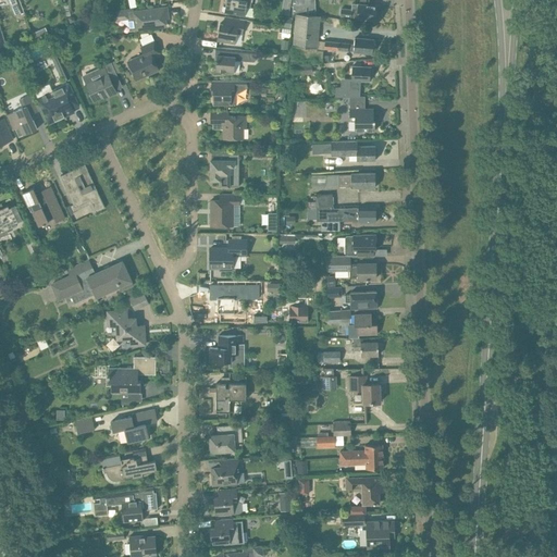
[(9,0),(15,15),(24,13),(22,8),(20,0),(9,0)]
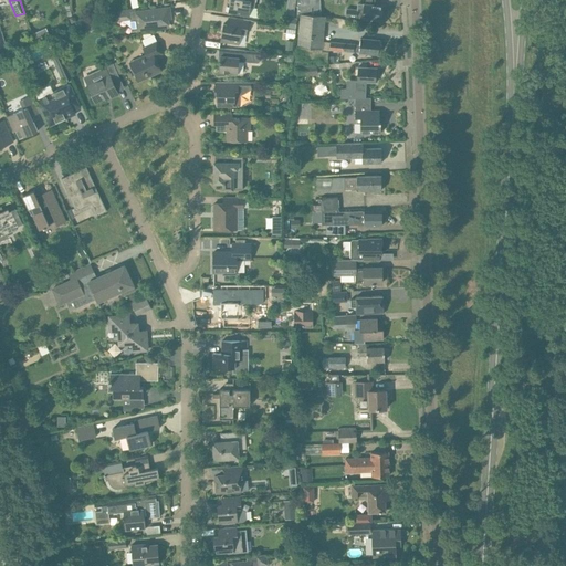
[(254,8),(255,0),(229,0),(228,12),(239,14),(249,16),(257,18),(259,8),(254,8)]
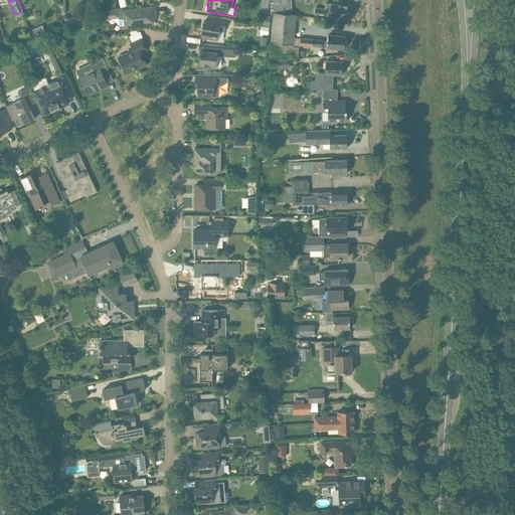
[(271,0),(272,5),(271,11),(274,12),(282,13),(282,5),(292,4),(291,0),(271,0)]
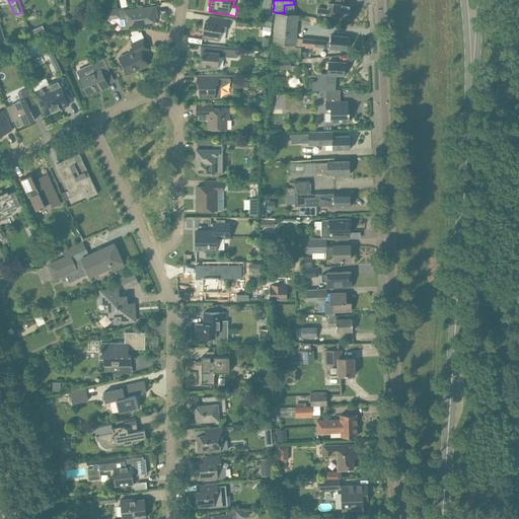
[(351,5),(334,4),(334,10),(328,9),(318,8),(317,16),(350,18),(351,5)]
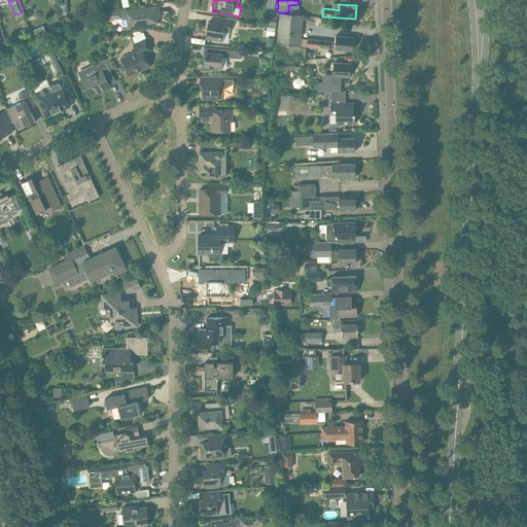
[(132,28),(146,26),(156,25),(155,18),(159,18),(157,7),(147,9),(127,12),(126,7),(102,10),(104,21),(121,19),(123,29),(132,28)]
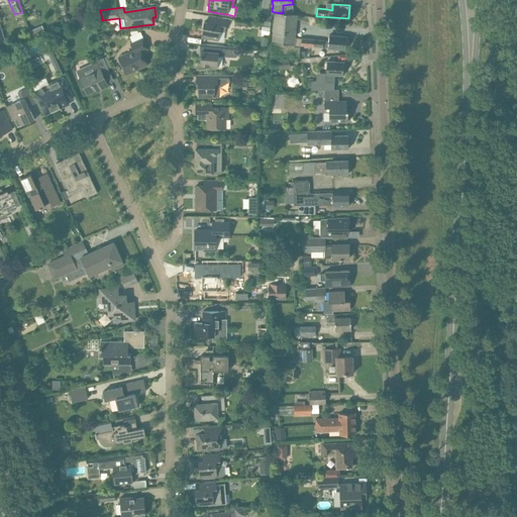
[(272,54),(294,56),(293,58),(299,58),(299,52),(300,46),(294,46),(297,15),(283,13),(275,12),(272,54)]
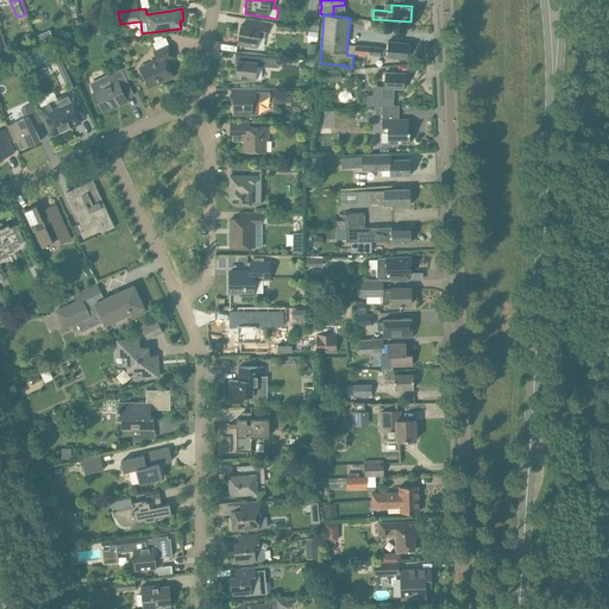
[(319,20),(309,18),(307,27),(318,30),(319,20)]
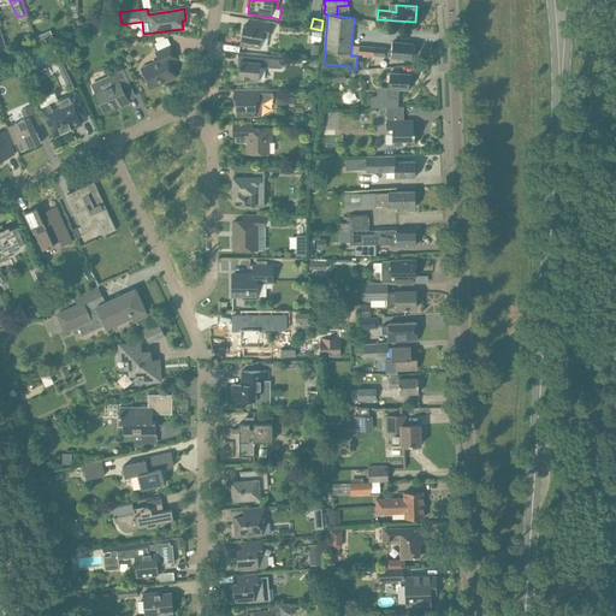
[(271,23),(252,19),(249,27),(243,27),(240,45),(260,48),(262,36),(268,37),(271,23)]
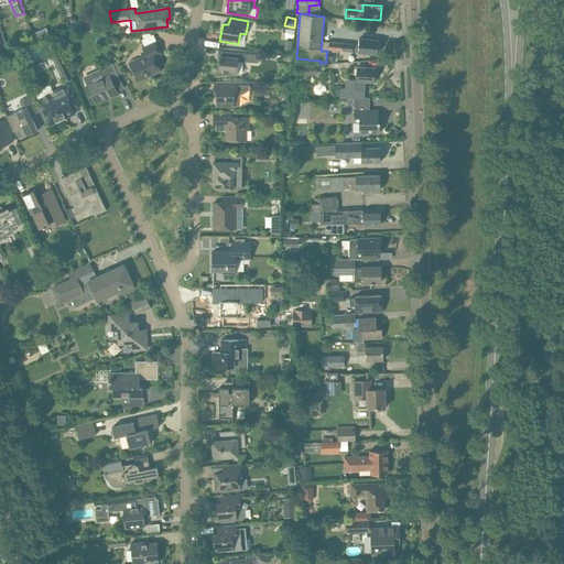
[(0,58),(4,56),(10,54),(0,24),(0,58)]
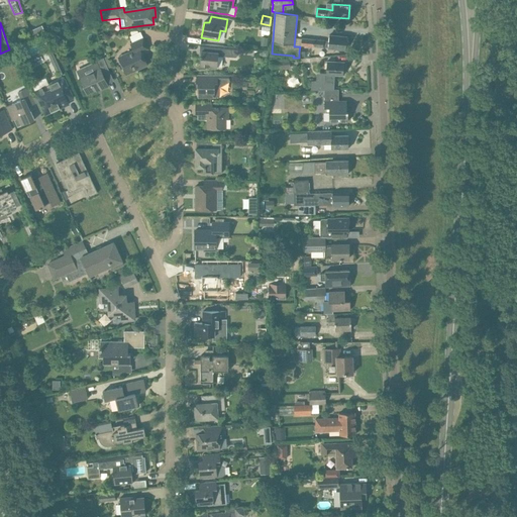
[(259,33),(270,34),(270,27),(260,26),(259,33)]
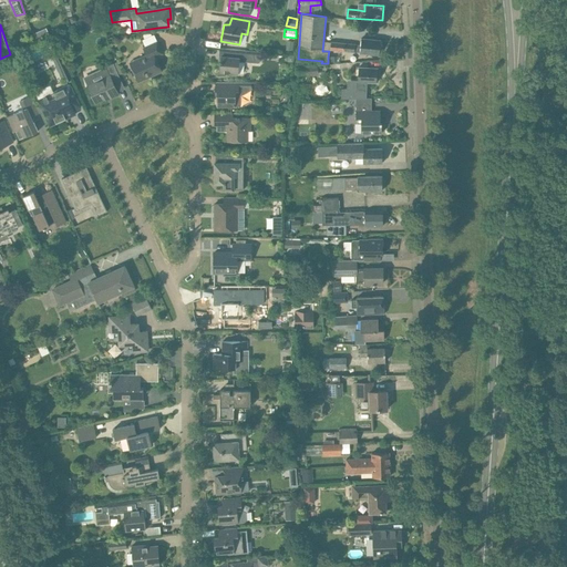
[(57,43),(64,41),(61,34),(54,38),(57,43)]
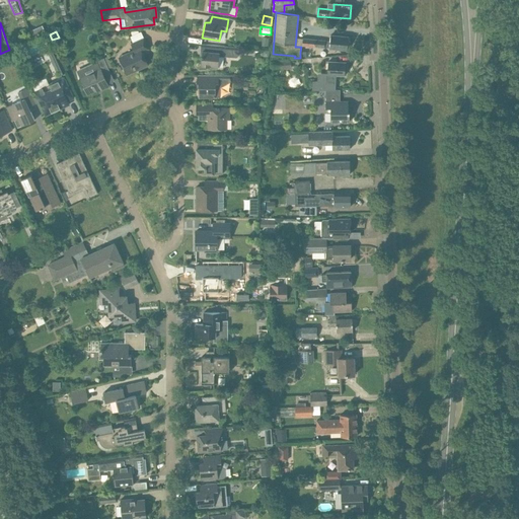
[(348,36),(330,35),(330,42),(325,40),(303,38),(303,46),(347,50),(348,36)]
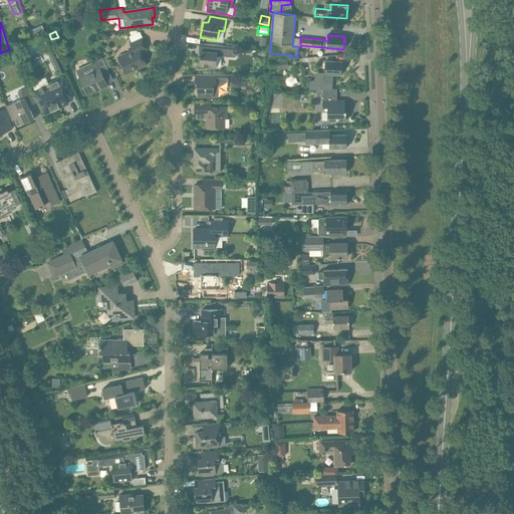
[(148,48),(143,37),(131,43),(135,52),(118,59),(125,74),(135,70),(134,69),(139,66),(140,68),(147,65),(141,51),(148,48)]
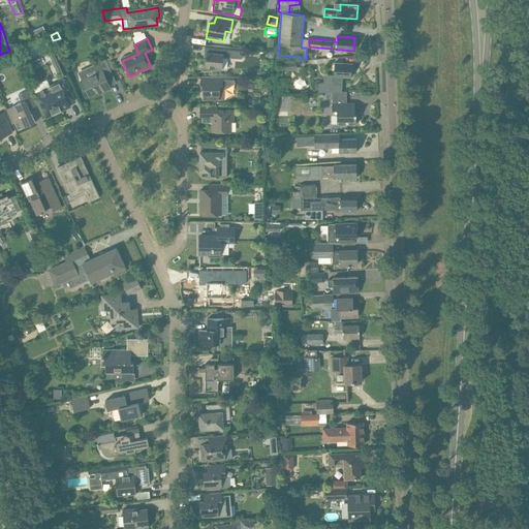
[(41,42),(27,49),(30,55),(44,49),(41,42)]
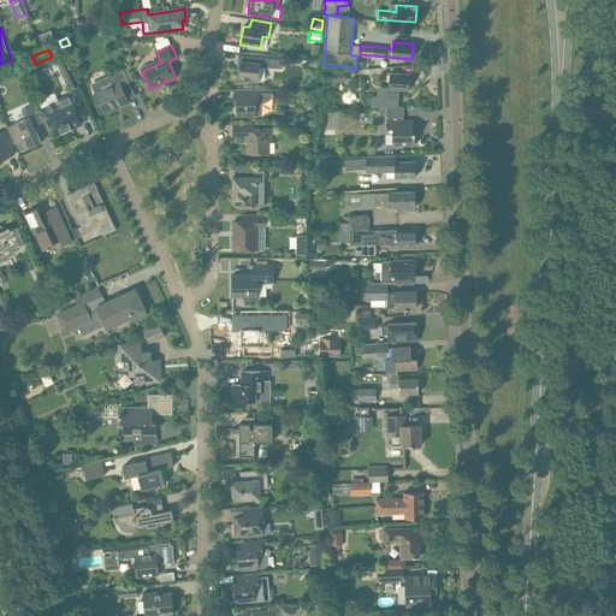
[(265,55),(250,53),(238,52),(237,63),(240,63),(238,78),(250,80),(259,81),(261,66),(264,66),(282,69),(283,57),(265,55)]
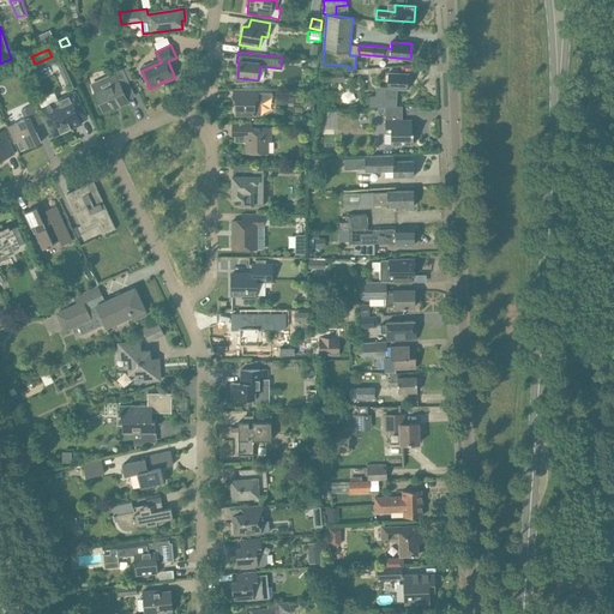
[(78,85),(70,65),(60,70),(67,84),(70,83),(72,88),(78,85)]
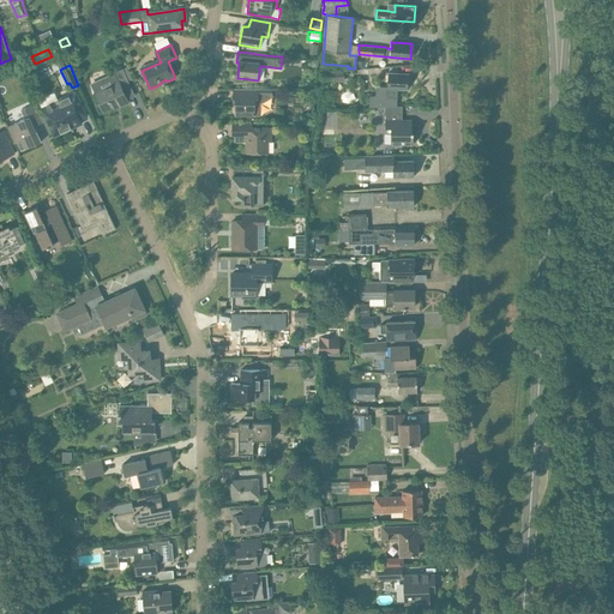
[(115,72),(90,83),(95,94),(98,100),(103,110),(119,103),(120,106),(128,102),(124,91),(121,86),(130,83),(122,68),(115,72)]
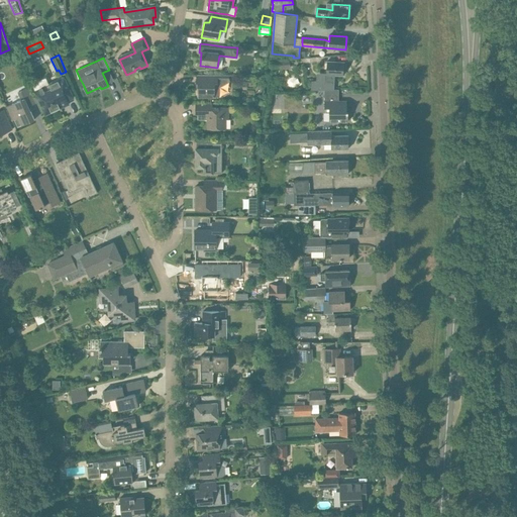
[(291,67),(290,60),(273,61),(274,68),(291,67)]
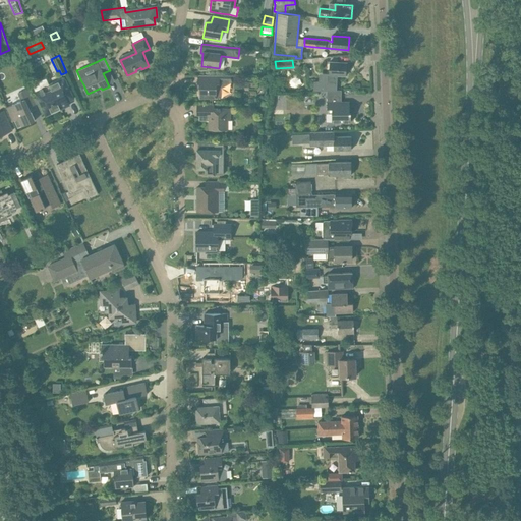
[(338,75),(346,76),(347,63),(337,62),(330,62),(330,68),(329,73),(320,73),(319,81),(314,81),(313,91),(327,91),(335,90),(338,90),(338,75)]
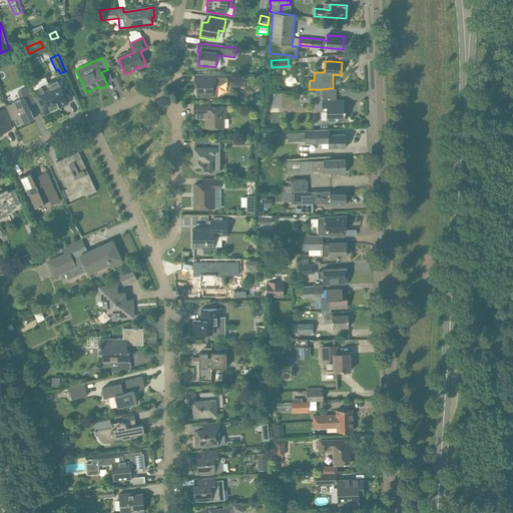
[(216,74),(194,74),(194,82),(196,82),(196,96),(206,96),(213,96),(218,96),(218,86),(227,82),(227,74),(216,74)]
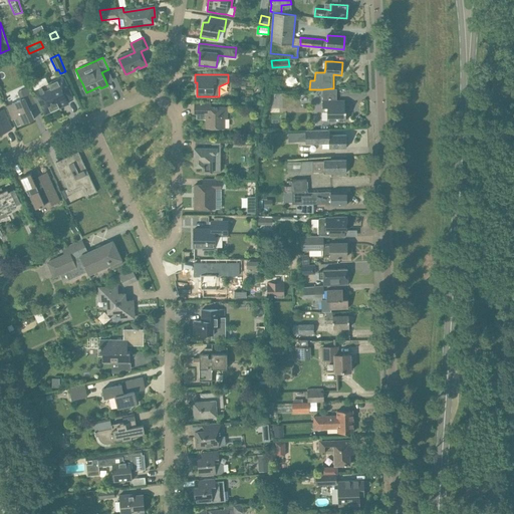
[(63,76),(34,89),(41,104),(45,113),(59,107),(68,103),(67,99),(72,97),(68,88),(64,78),(63,76)]
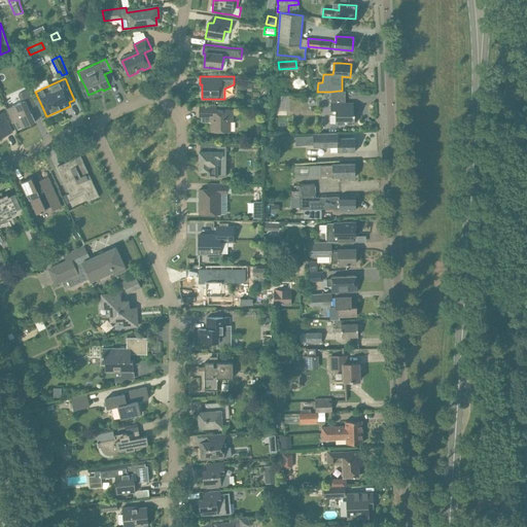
[(36,105),(29,89),(19,94),(22,101),(6,108),(12,123),(19,120),(22,128),(35,121),(29,109),(36,105)]
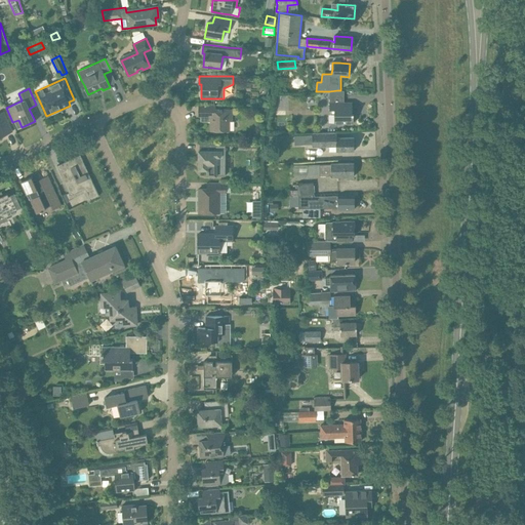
[(337,90),(329,91),(329,110),(334,110),(334,123),(354,123),(354,113),(352,113),(352,103),(344,103),(344,90),(340,90),(337,90)]
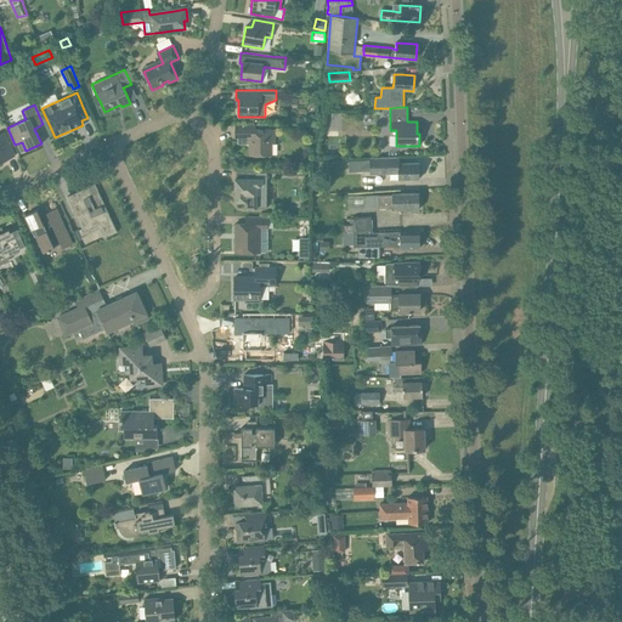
[(255,124),(236,124),(236,137),(241,137),(239,145),(249,145),(249,156),(272,156),(272,140),(275,140),(275,129),(255,129),(255,124)]
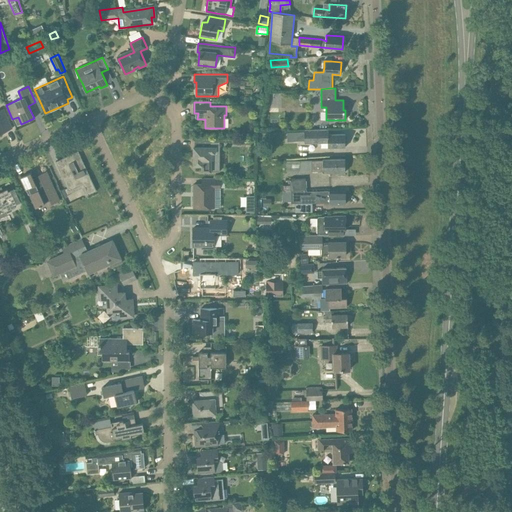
[(0,133),(12,128),(8,119),(3,108),(0,109),(0,133)]
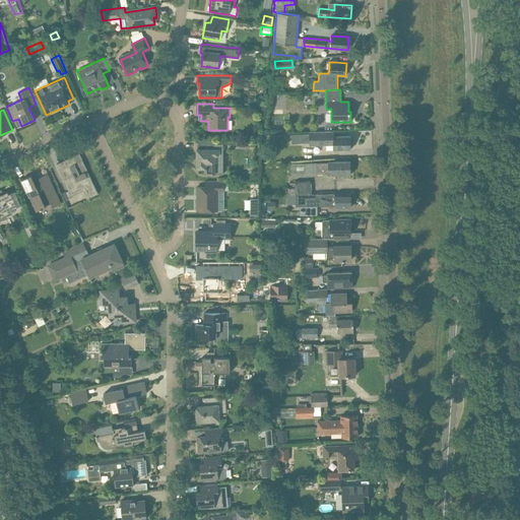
[(333,136),(333,131),(309,131),(309,133),(291,134),(293,143),(310,142),(310,145),(333,145),(333,149),(350,149),(350,136),(333,136)]
